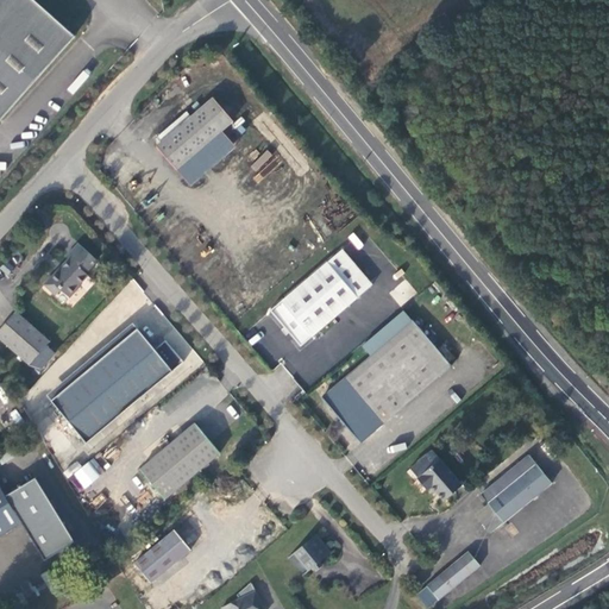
[(0,0),(0,120),(74,37),(32,0),(0,0)]
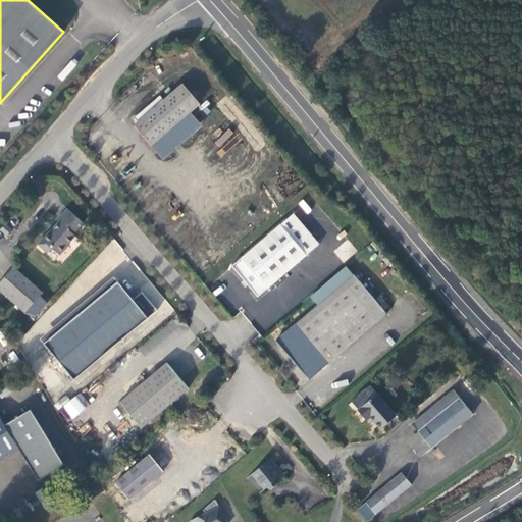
[(187,86),(138,125),(154,145),(202,104),(187,86)]
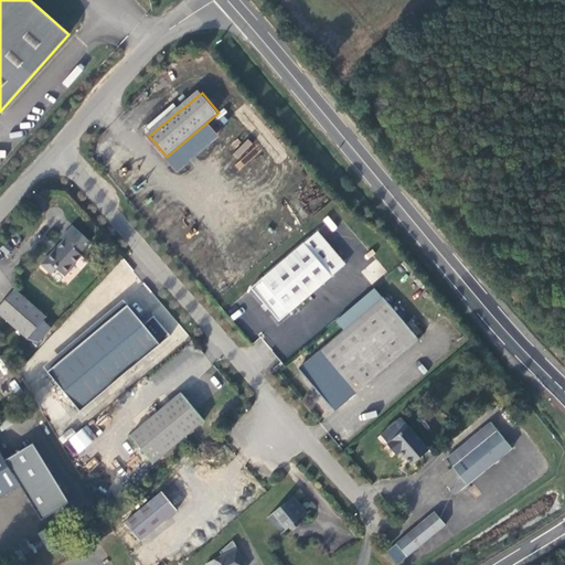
[(328,215),(322,220),(332,232),(338,227),(328,215)]
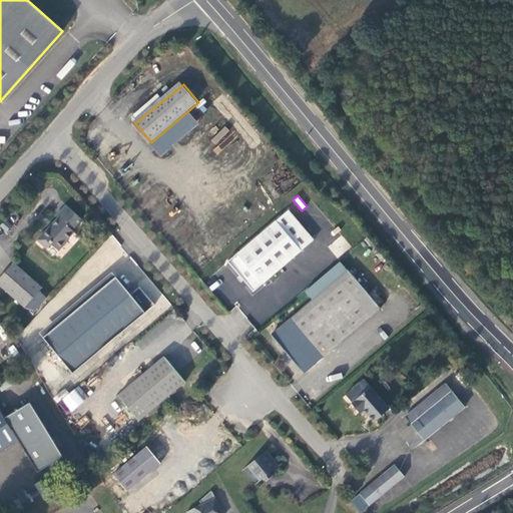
[(85,219),(70,205),(60,215),(62,217),(55,223),(56,224),(53,228),(52,227),(41,238),(50,247),(55,243),(61,250),(71,240),(70,239),(77,231),(75,229),(85,219)]
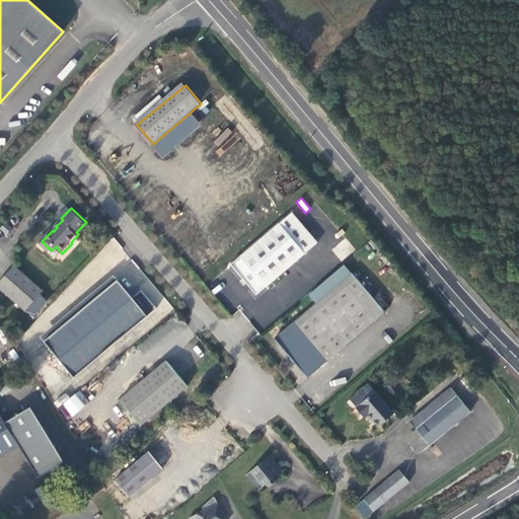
[(295,214),(236,266),(261,294),(320,242),(295,214)]
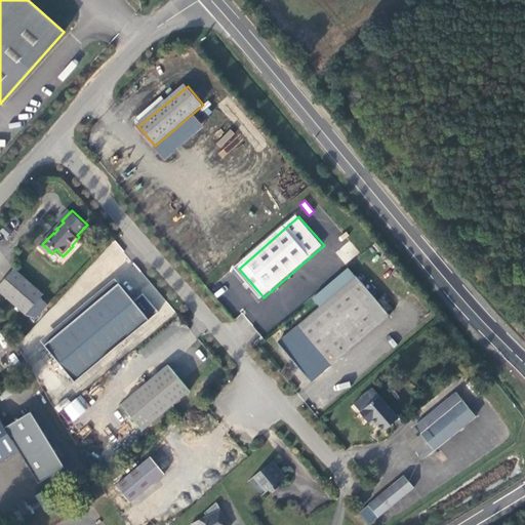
[(345,265),(359,253),(350,241),(335,252),(345,265)]
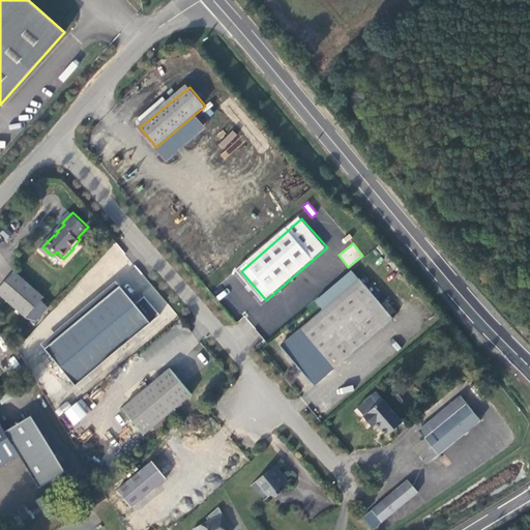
[(110,265),(115,270),(118,267),(121,269),(130,261),(115,244),(98,260),(107,268),(110,265)]
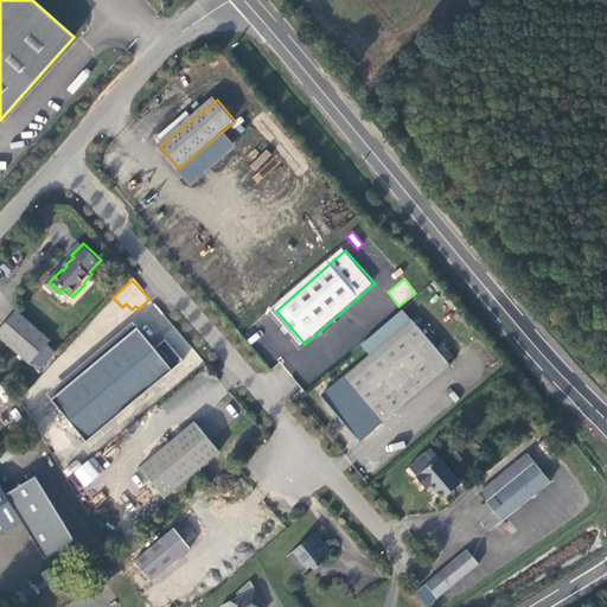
[(21,308),(0,331),(0,332),(32,360),(53,338),(21,308)]
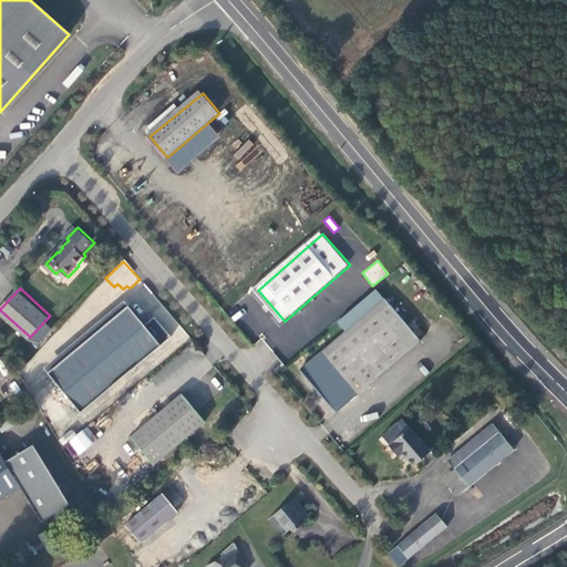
[(384,300),(303,370),(339,411),(420,340),(384,300)]
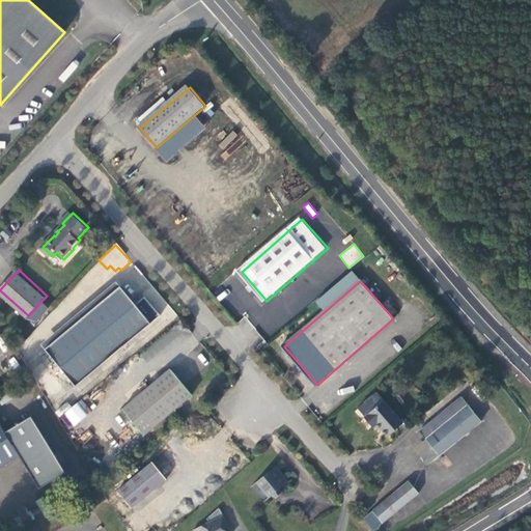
[(115,283),(40,348),(77,388),(145,328),(148,331),(163,318),(147,301),(138,309),(115,283)]
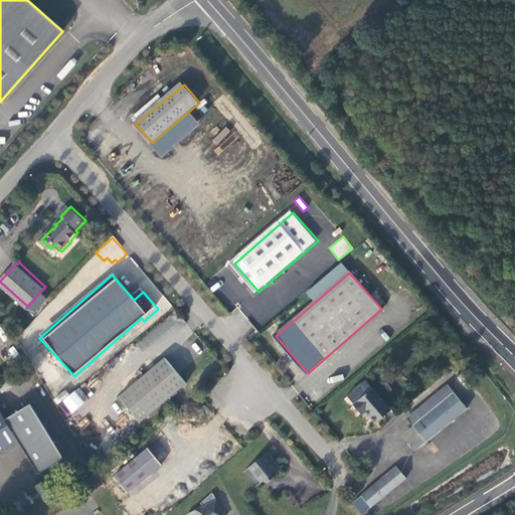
[(167,359),(120,398),(141,422),(188,382),(167,359)]
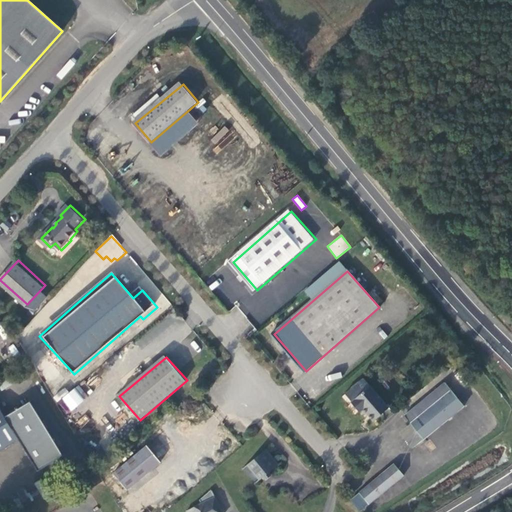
[(375,420),(390,408),(365,380),(346,395),(353,403),(354,402),(365,414),(367,412),(375,420)]
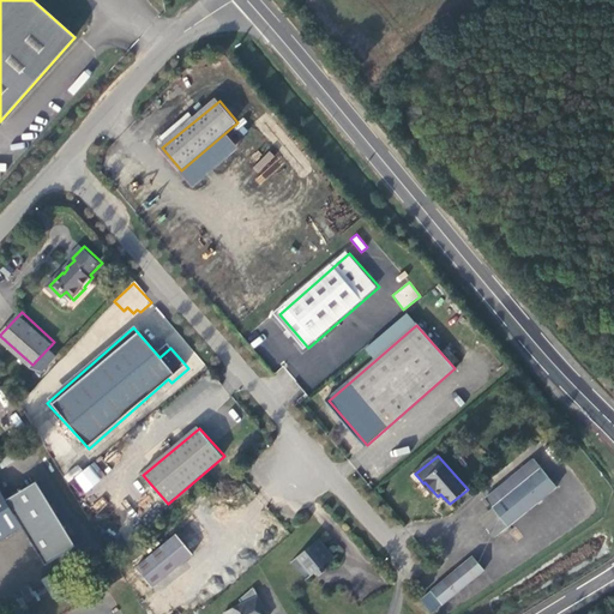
[(536,461),(488,499),(495,509),(545,470),(536,461)]
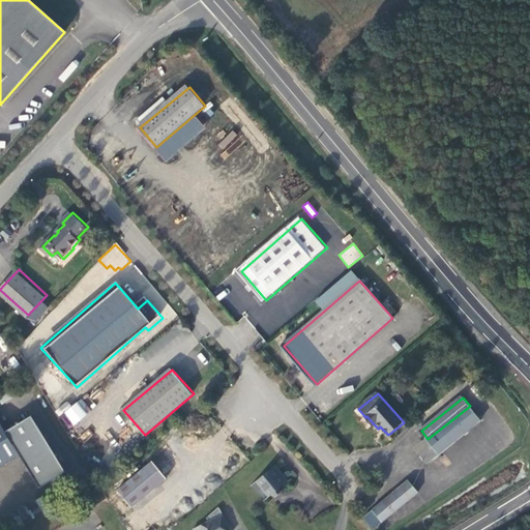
[(71,424),(91,412),(82,399),(69,406),(68,404),(61,409),(71,424)]
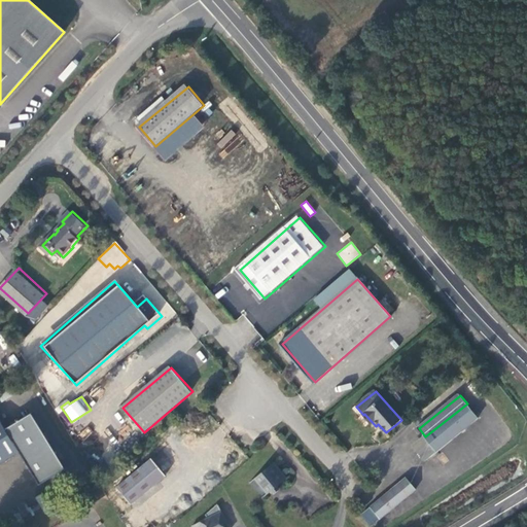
[(478,419),(467,403),(425,436),(437,452),(478,419)]
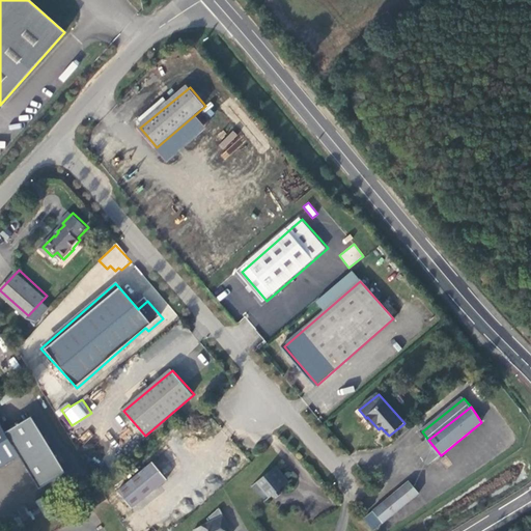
[(0,464),(22,451),(43,484),(70,468),(35,416),(9,431),(0,417),(0,464)]
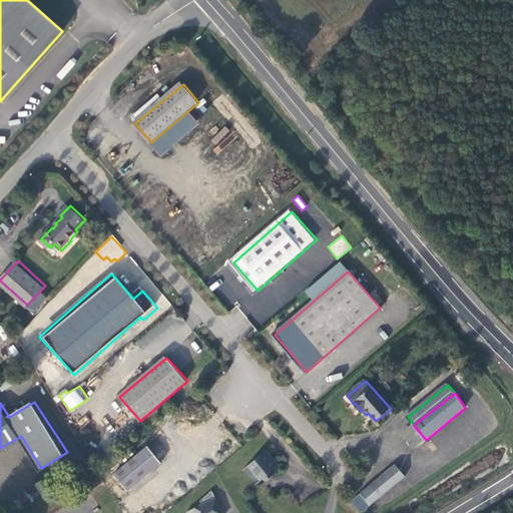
[(414,425),(403,434),(415,449),(426,440),(414,425)]
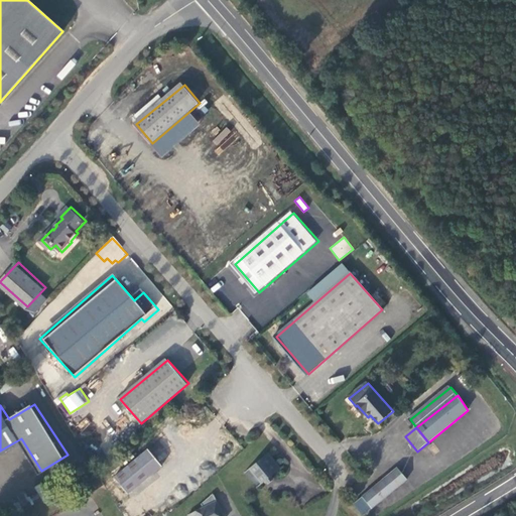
[(162,465),(149,447),(116,474),(131,491),(150,475),(162,465)]
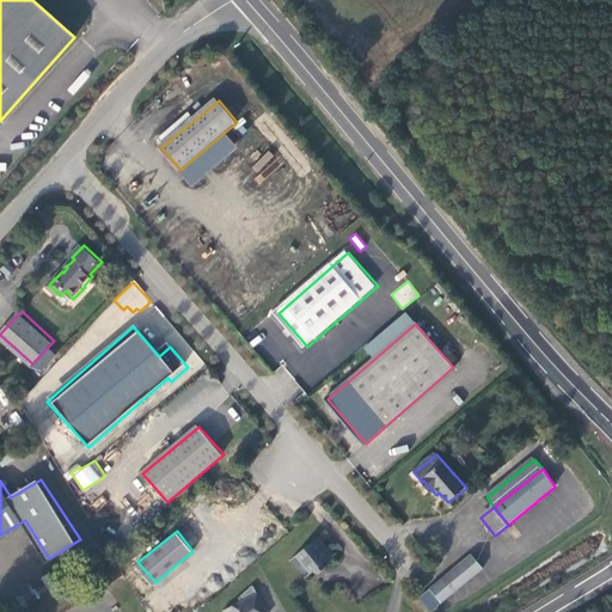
[(318,540),(298,557),(312,574),(332,556),(318,540)]
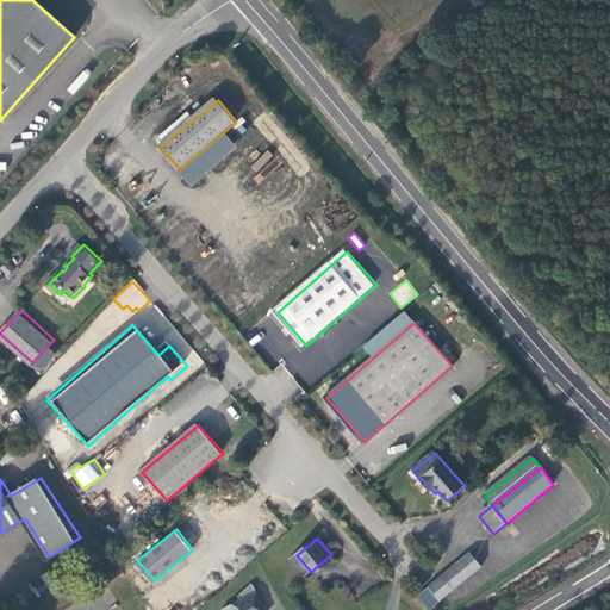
[(472,553),(430,587),(441,602),(483,566),(472,553)]
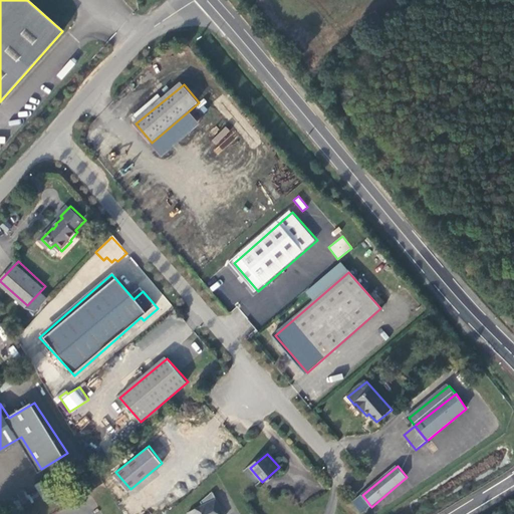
[(223,513),(214,492),(202,502),(204,506),(188,513),(223,513)]
